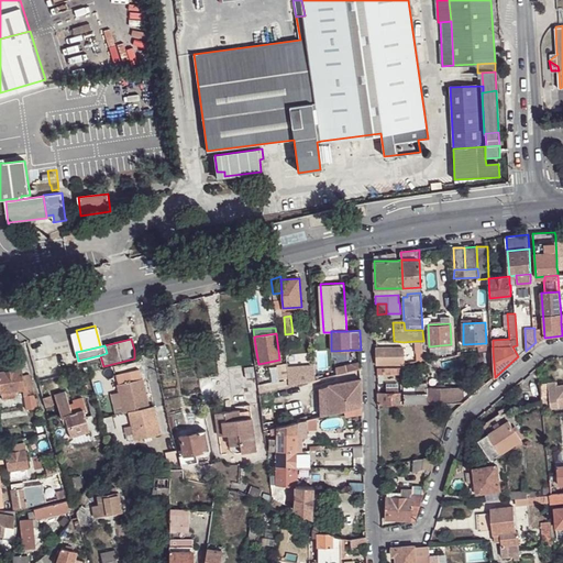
[(403,348),(376,348),(377,363),(405,363),(403,348)]
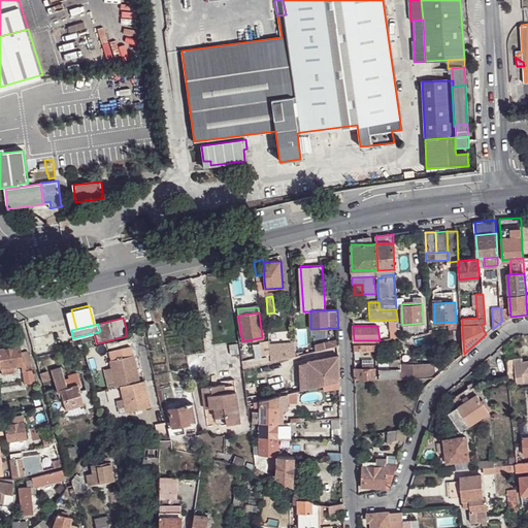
[(34,371),(33,370),(28,351),(29,351),(25,336),(18,338),(19,340),(21,345),(24,365),(25,371),(27,386),(38,383),(35,371),(34,371)]
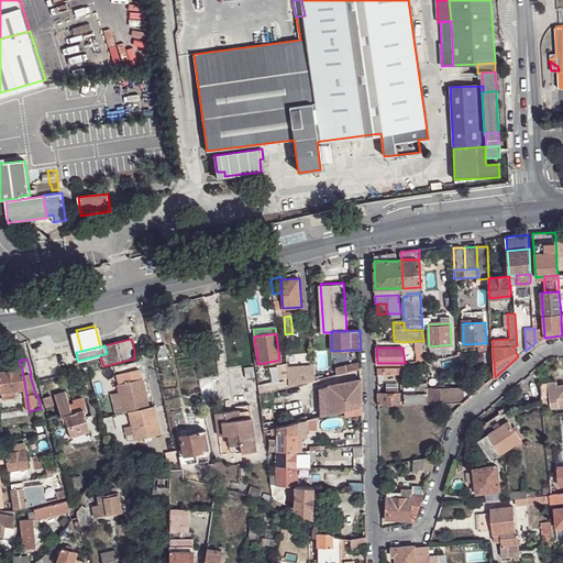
[(346,372),(361,368),(361,361),(345,364),(346,372)]
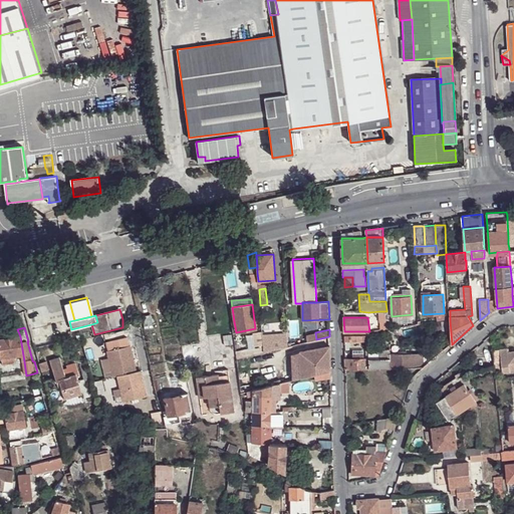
[(273,349),(288,346),(287,332),(272,333),(273,349)]
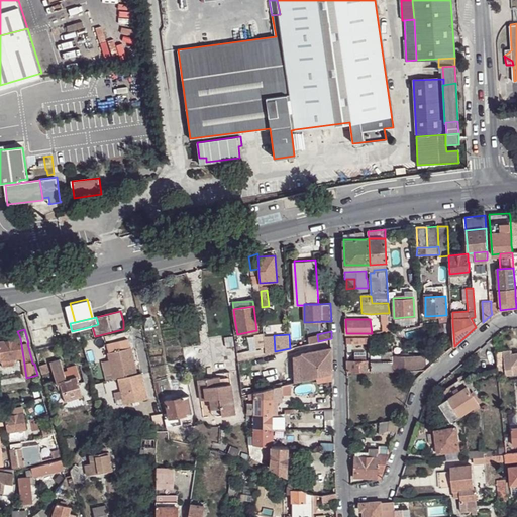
[(308,336),(309,343),(318,341),(317,334),(308,336)]
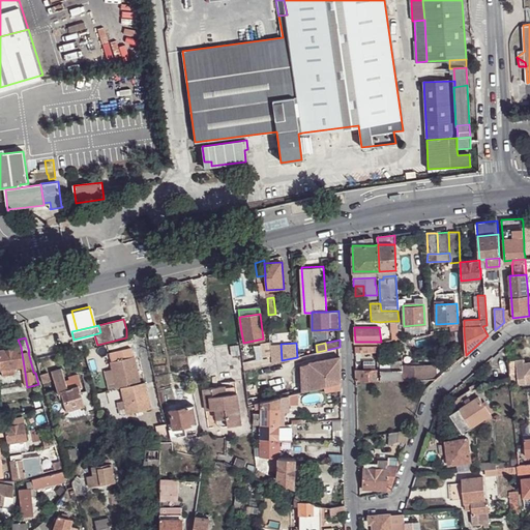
[(113,361),(111,361),(113,367),(117,387),(117,388),(122,387),(141,382),(133,346),(110,352),(113,361)]
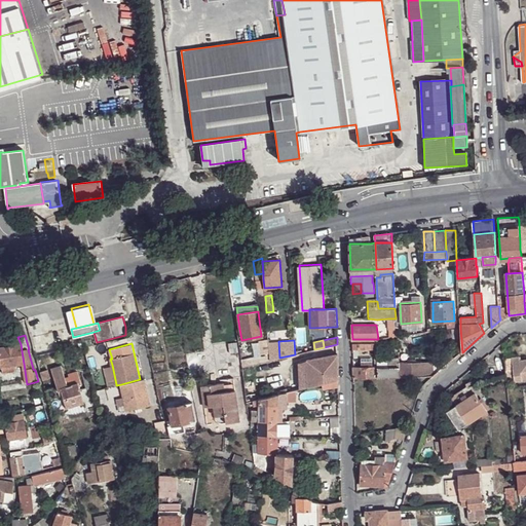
[(0,347),(0,352),(2,367),(15,365),(24,364),(21,344),(0,347)]
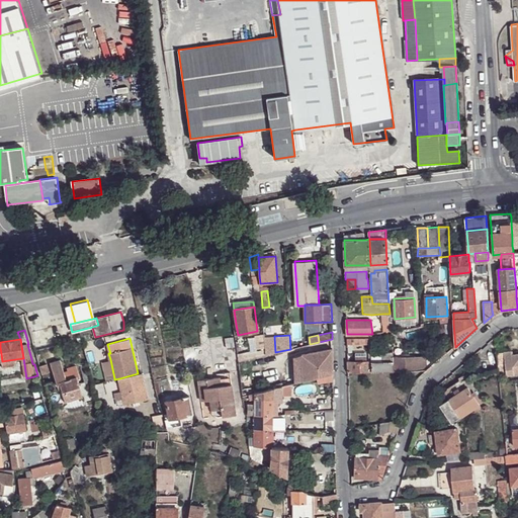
[(265,349),(265,348),(251,352),(251,351),(237,354),(238,361),(265,355),(265,349)]
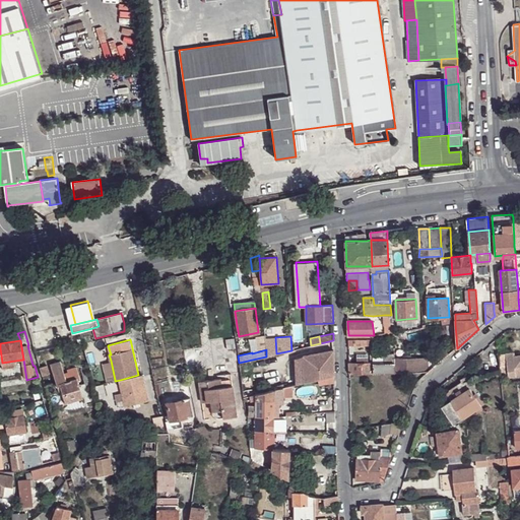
[(303,356),(304,382),(334,375),(333,349),(303,356)]
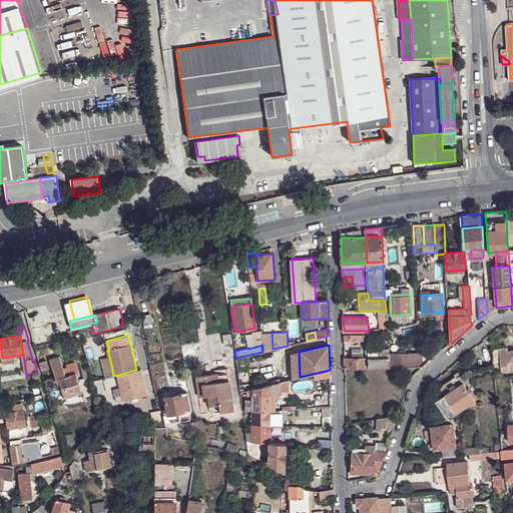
[(379,349),(379,358),(368,359),(368,369),(390,368),(390,358),(390,354),(389,349),(379,349)]
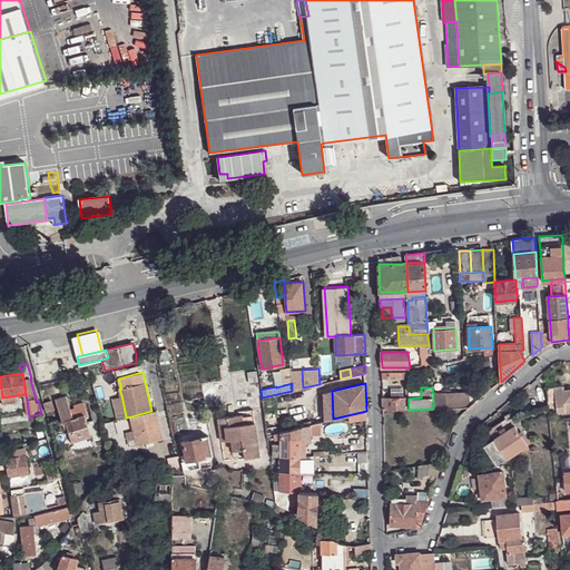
[(563,387),(547,389),(549,414),(569,411),(569,389),(563,390),(563,387)]
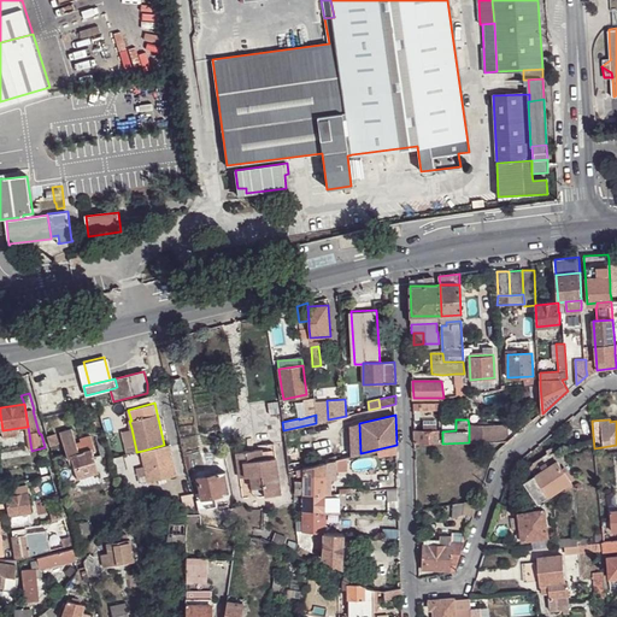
[(518,422),(510,428),(516,435),(524,428),(518,422)]
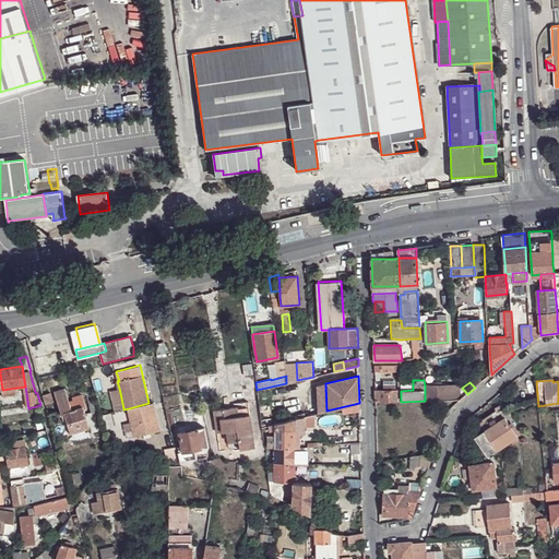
[(318,413),(326,411),(325,383),(317,385),(318,413)]
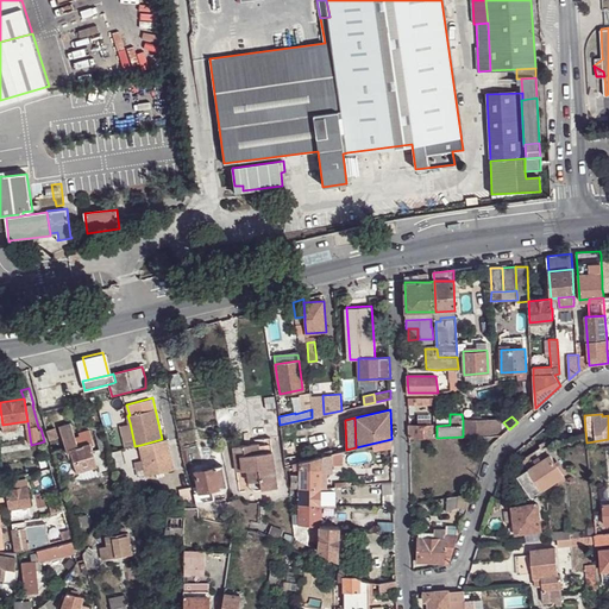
[(18,422),(2,425),(4,433),(19,431),(18,422)]
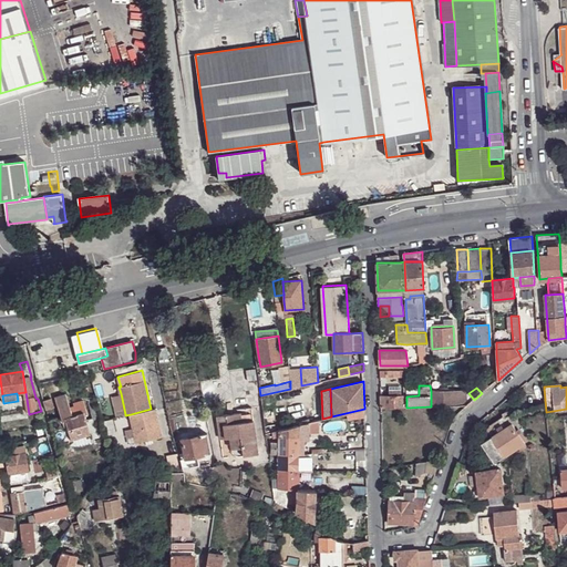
[(121,393),(113,395),(119,416),(125,414),(121,393)]
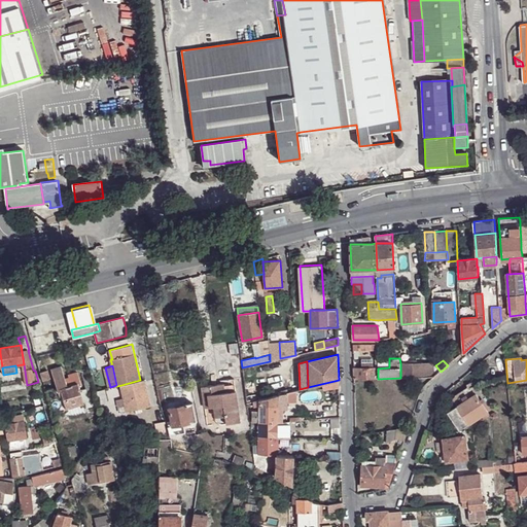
[(56,384),(59,392),(62,391),(61,389),(79,384),(79,386),(82,385),(79,377),(78,373),(69,375),(70,380),(66,381),(62,366),(51,369),(56,384)]
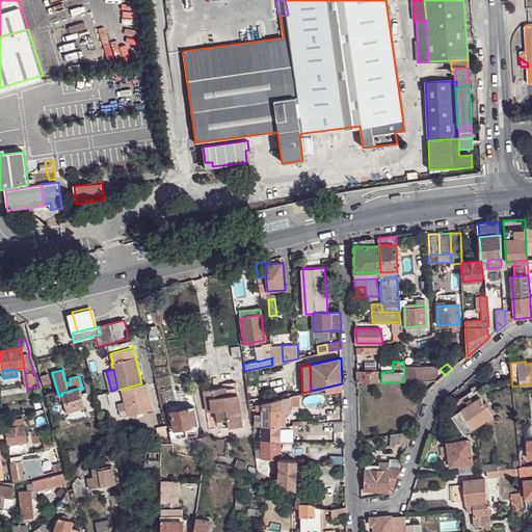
[(357,382),(381,382),(381,372),(376,371),(365,372),(357,372),(357,382)]
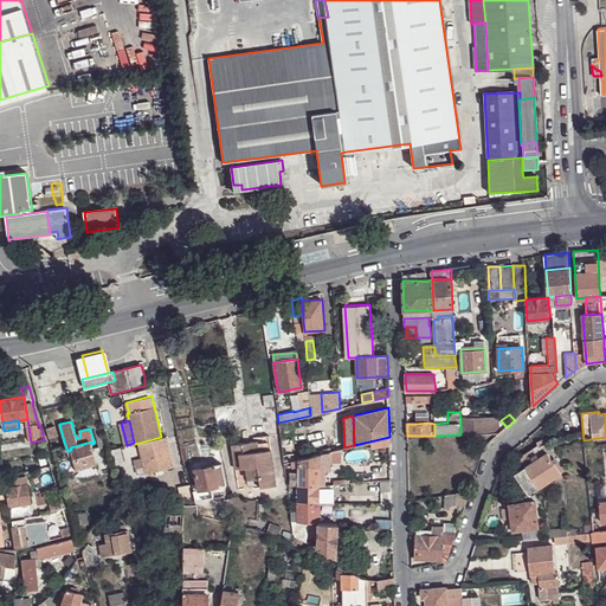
[(488,423),(461,423),(461,434),(488,434),(488,427),(488,423)]
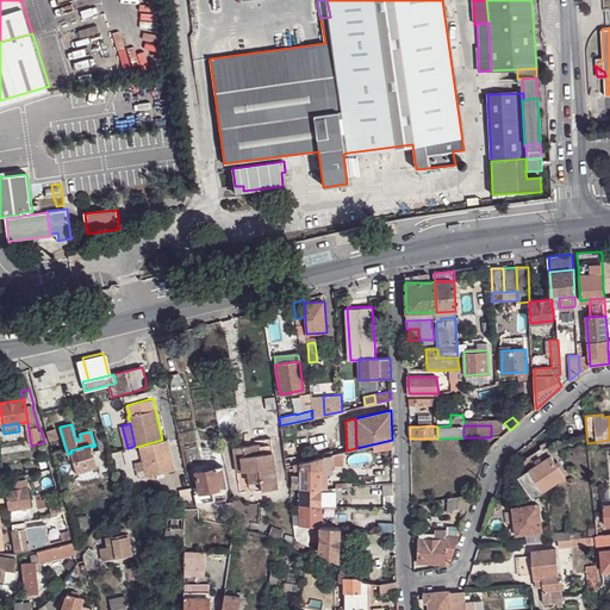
[(56,427),(48,429),(53,441),(60,439),(56,427)]
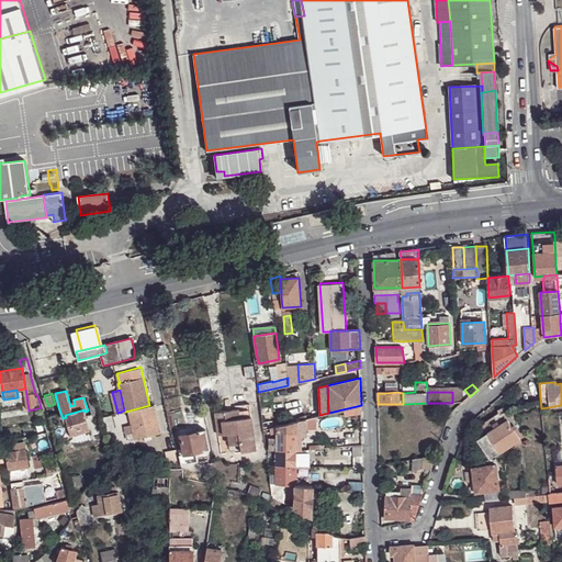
[(149,405),(130,411),(133,424),(136,437),(136,439),(145,436),(150,435),(161,433),(155,404),(149,405)]
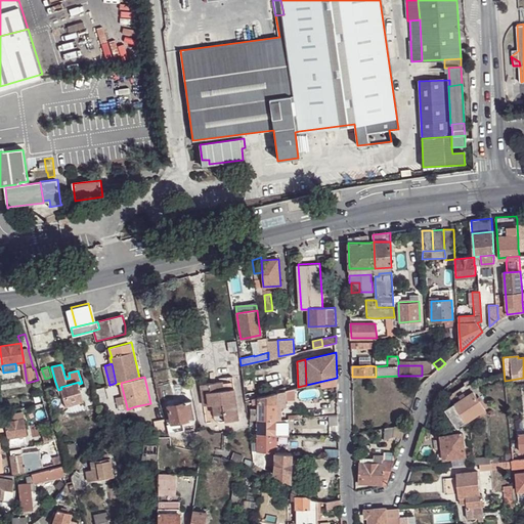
[(234,380),(223,381),(224,389),(235,388),(234,380)]
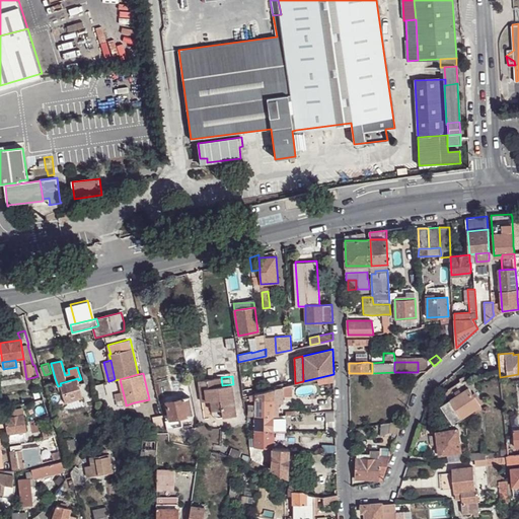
[(210,379),(200,380),(202,400),(211,399),(213,410),(213,412),(214,413),(215,415),(216,415),(217,416),(219,416),(220,417),(223,417),(237,415),(233,384),(222,385),(221,377),(210,379)]
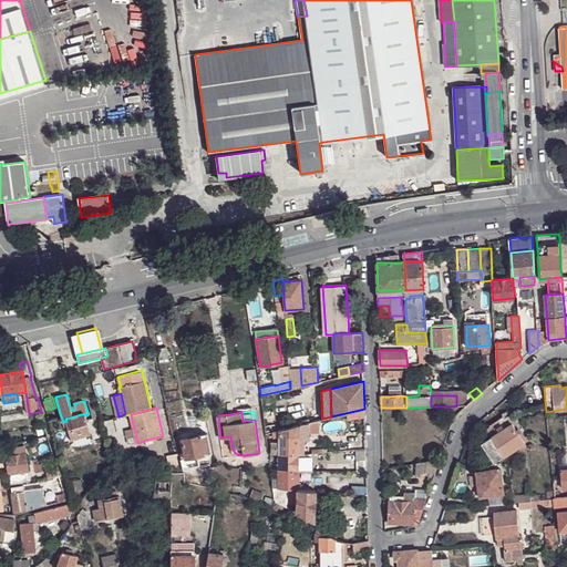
[(72,440),(91,433),(85,415),(85,413),(65,419),(66,421),(72,440)]
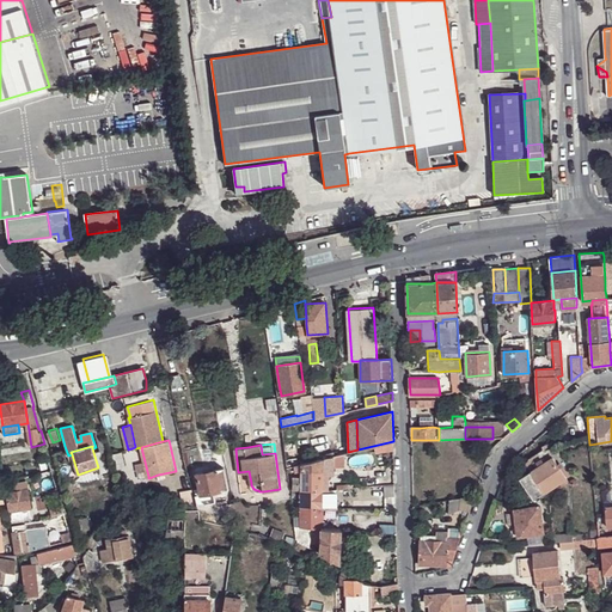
[(526,463),(531,471),(544,463),(538,453),(528,458),(526,463)]
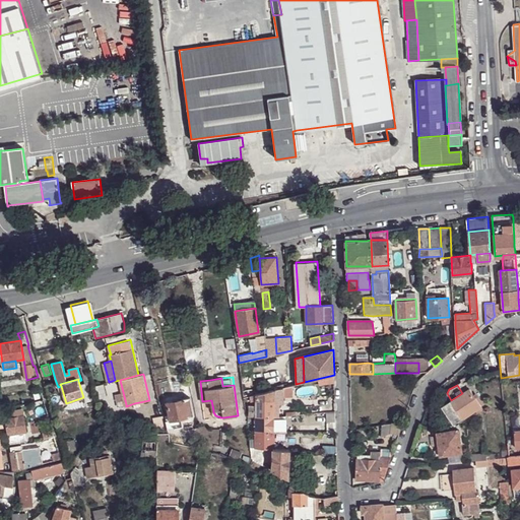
[(278,388),(273,390),(273,400),(273,415),(278,415),(278,404),(282,404),(283,388),(281,388),(278,388)]
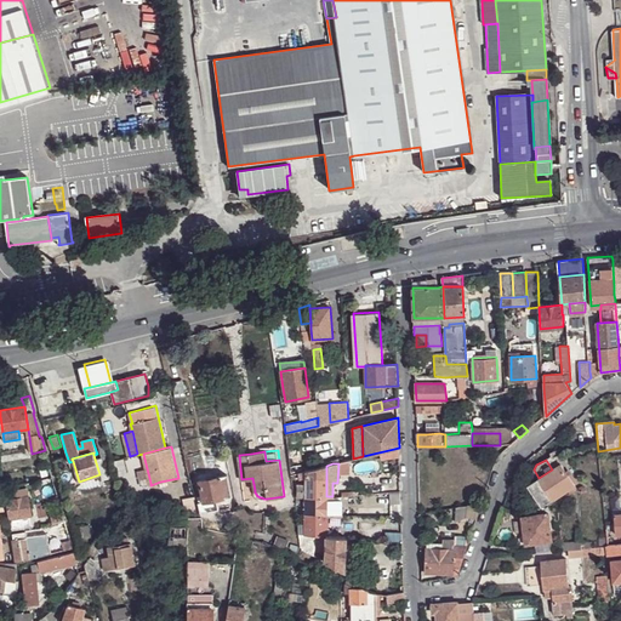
[(528,485),(542,506),(575,484),(562,463),(552,469),(539,478),(528,485)]
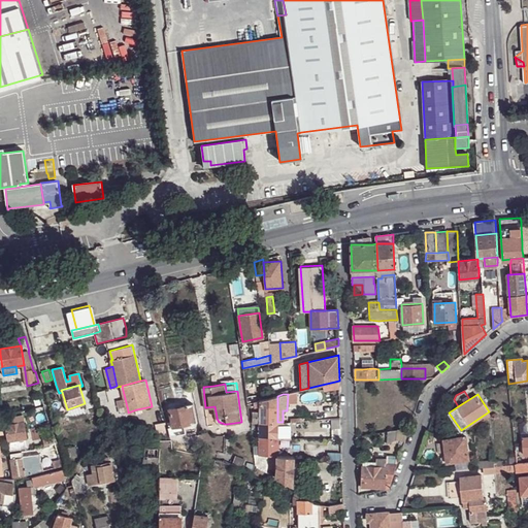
[(260,405),(260,410),(277,406),(277,396),(260,400),(260,405)]
